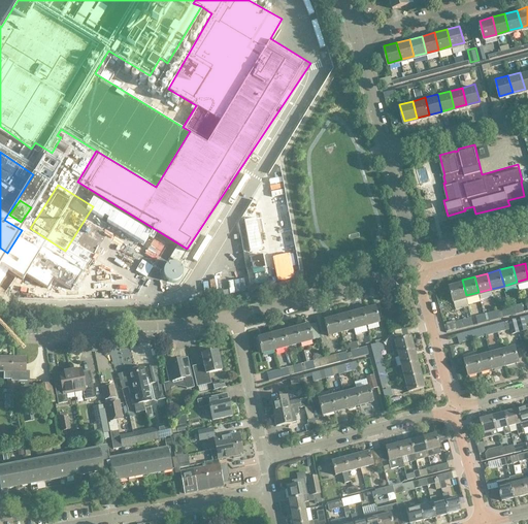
[(466,295),(462,280),(450,283),(454,299),(466,295)]
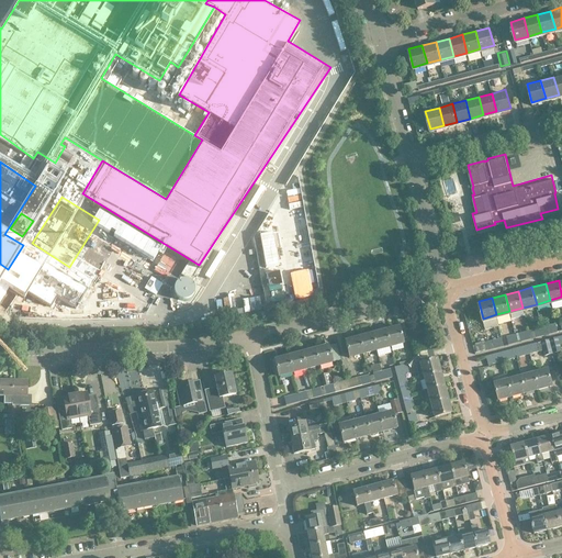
[(541,323),(543,332),(557,328),(554,320),(541,323)]
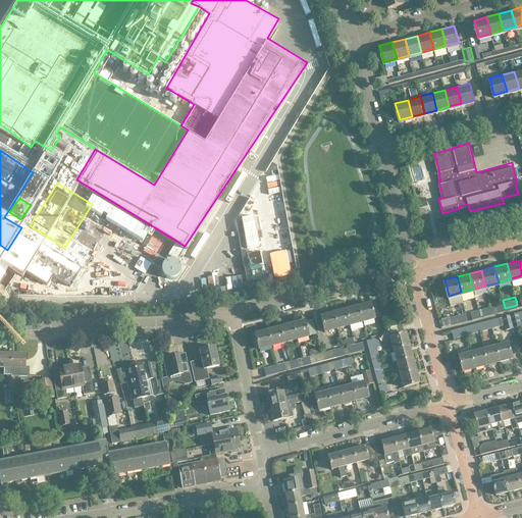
[(503,300),(490,304),(492,311),(505,308),(503,300)]
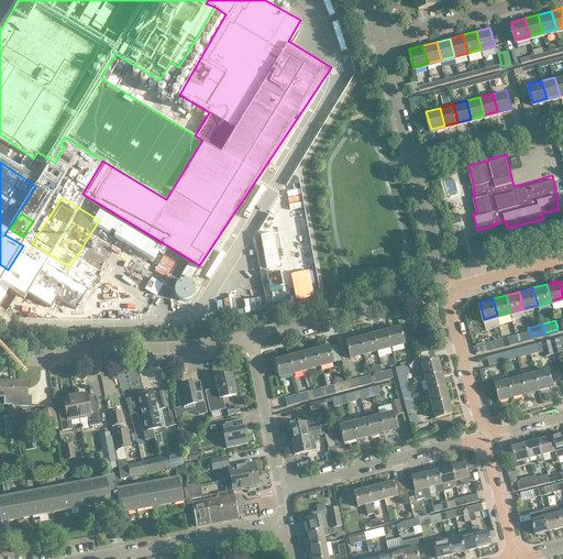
[(385,328),(389,344),(403,341),(398,325),(385,328)]
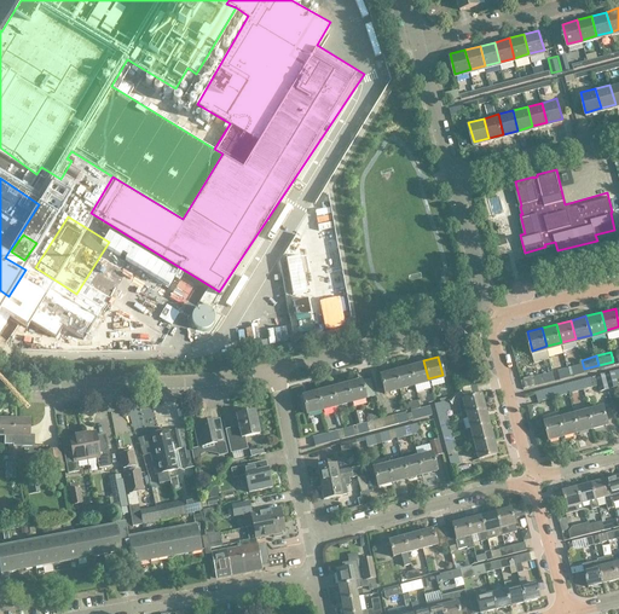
[(551,363),(553,368),(555,377),(570,374),(567,364),(566,359),(551,363)]
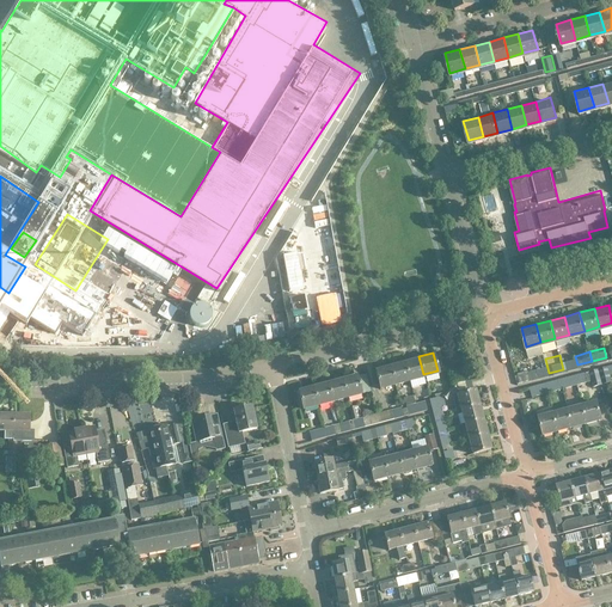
[(418,356),(404,360),(409,378),(423,374),(418,356)]
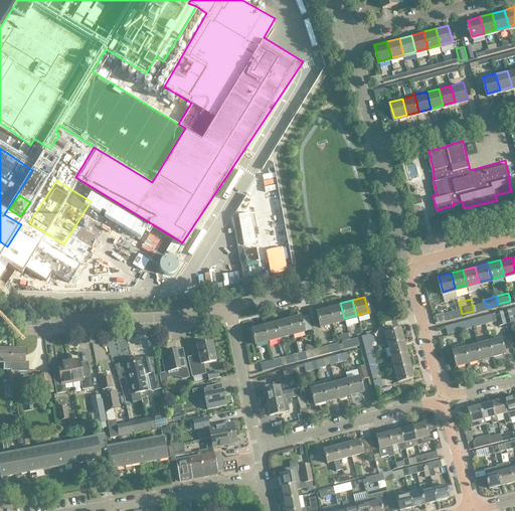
[(472,303),(474,311),(486,307),(484,300),(472,303)]
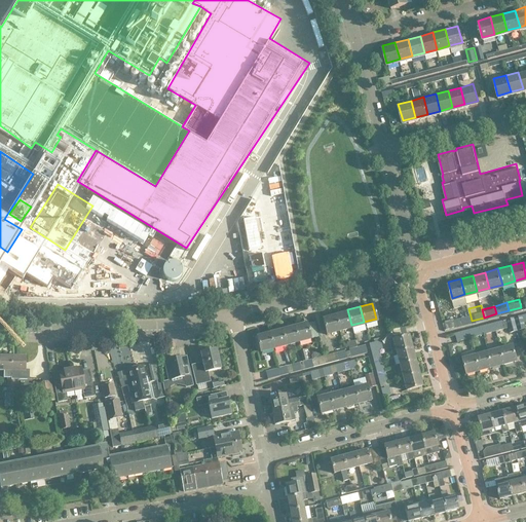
[(351,325),(347,309),(335,313),(339,328),(351,325)]
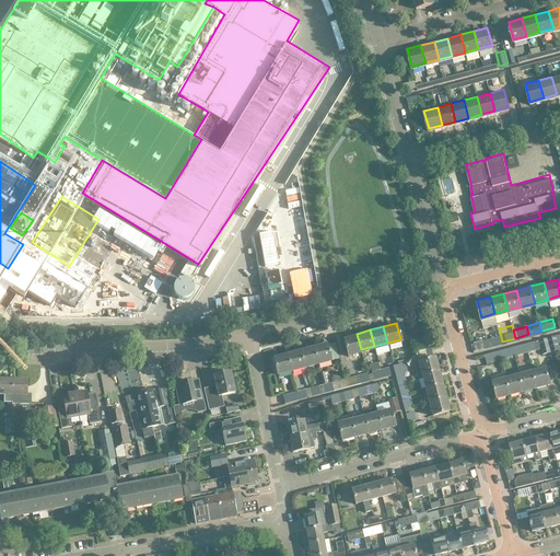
[(559,340),(559,331),(547,335),(551,349),(559,346),(558,342),(559,340)]
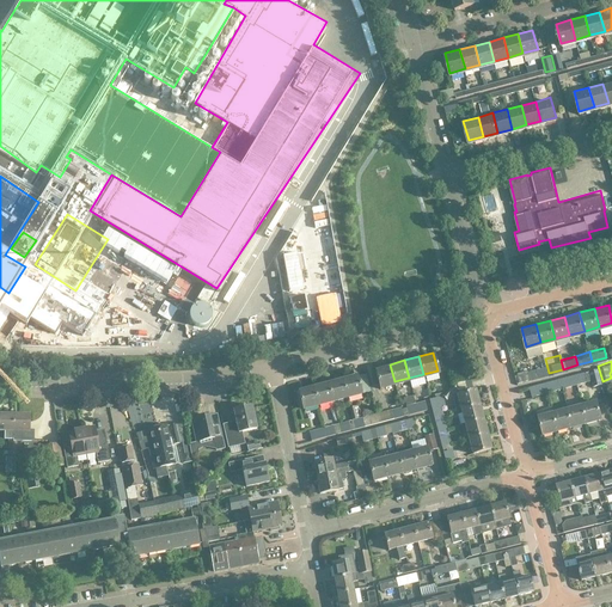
[(536,376),(549,373),(546,363),(530,368),(527,368),(530,378),(536,376)]
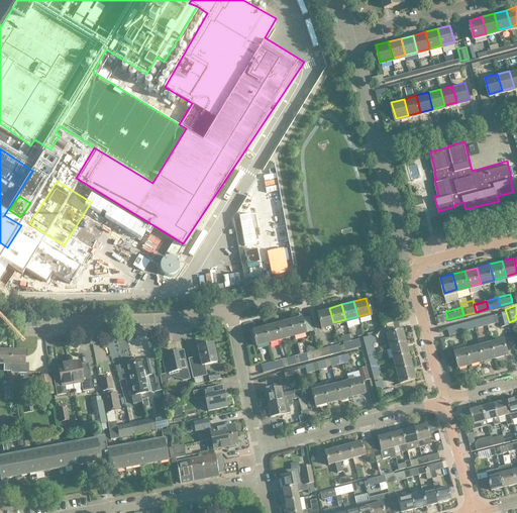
[(333,322),(329,308),(317,311),(321,326),(333,322)]
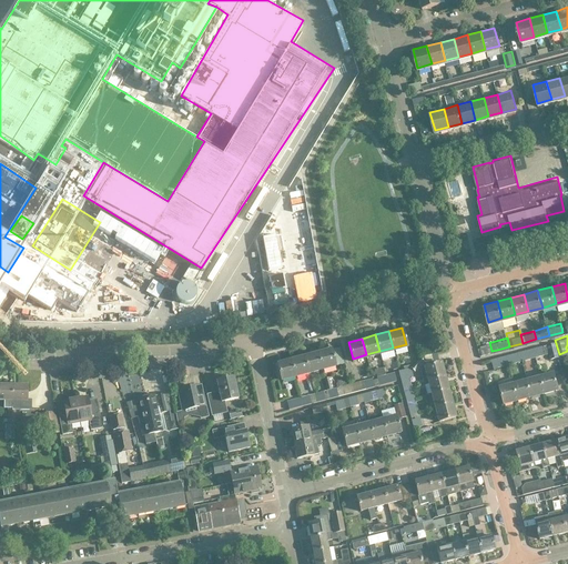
[(559,354),(555,340),(547,342),(550,356),(559,354)]
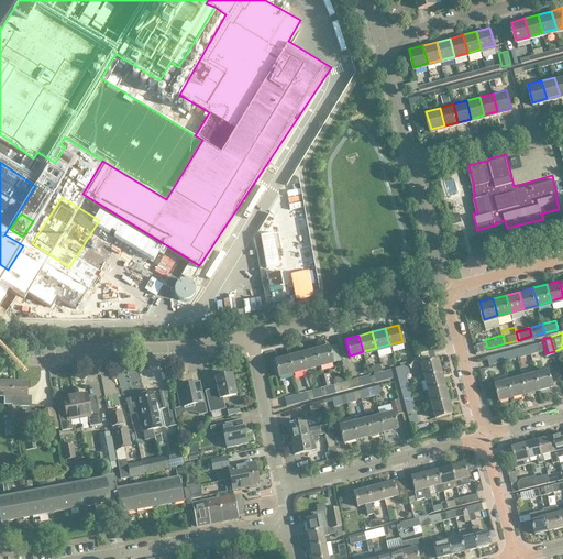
[(530,351),(539,349),(537,340),(528,342),(530,351)]
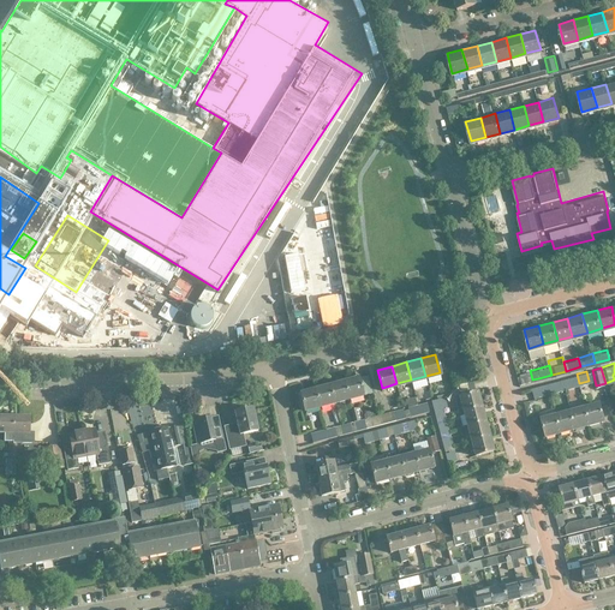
[(344,378),(348,396),(363,393),(358,375),(344,378)]
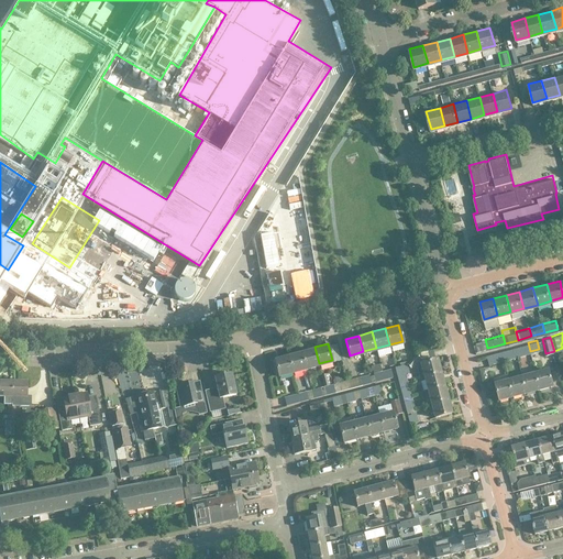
[(515,347),(517,354),(526,352),(523,343),(515,347)]
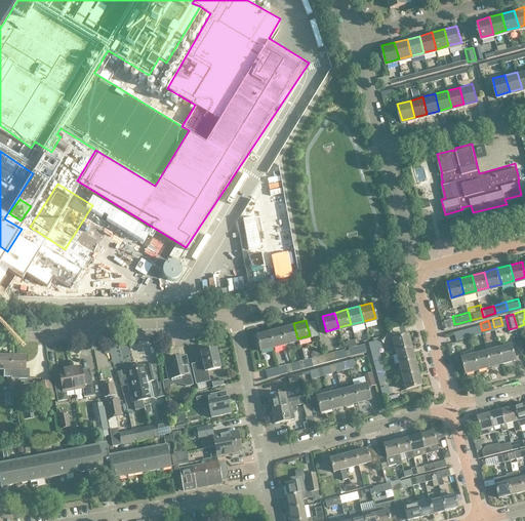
[(297,338),(293,323),(281,326),(285,342),(297,338)]
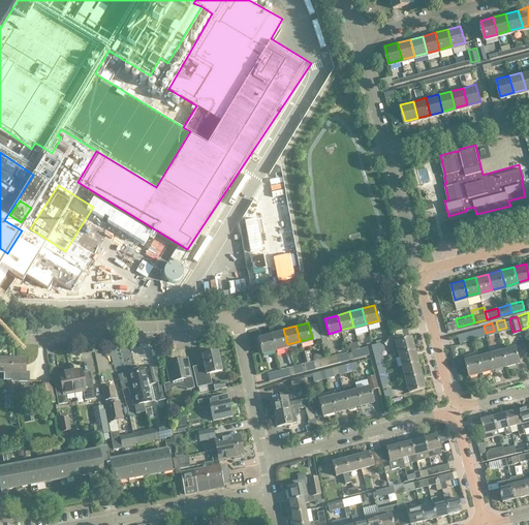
[(486,333),(484,326),(471,329),(473,336),(486,333)]
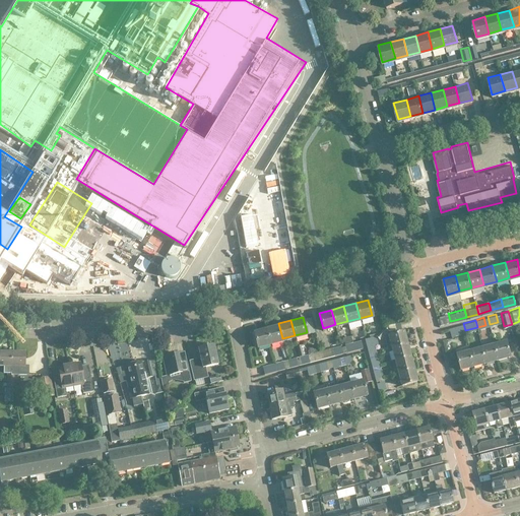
[(282,338),(278,323),(266,327),(270,342),(282,338)]
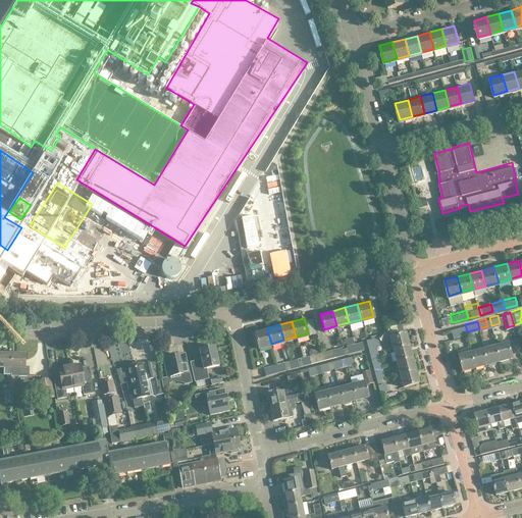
[(467,331),(465,324),(452,327),(454,335),(467,331)]
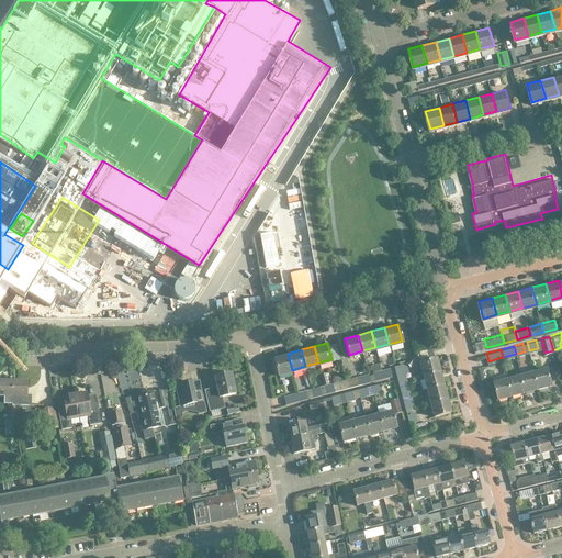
[(292,370),(288,354),(273,357),(278,374),(292,370)]
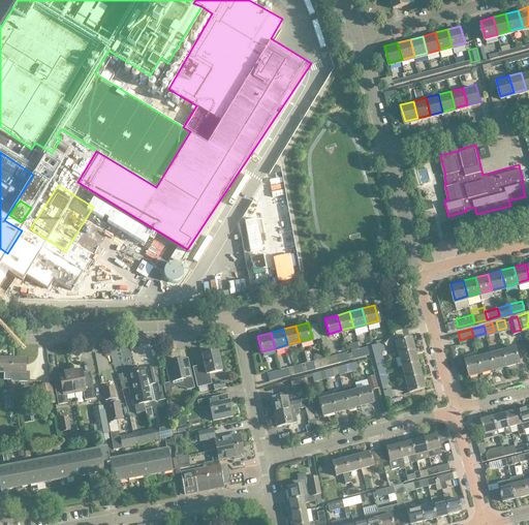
[(395,339),(399,351),(413,347),(410,335),(395,339)]
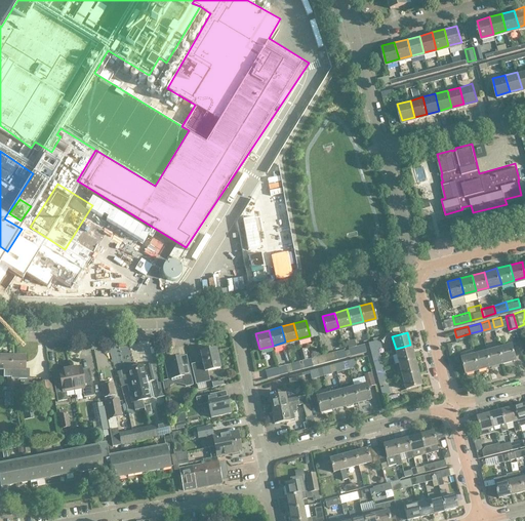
[(368,339),(370,347),(378,345),(376,337),(368,339)]
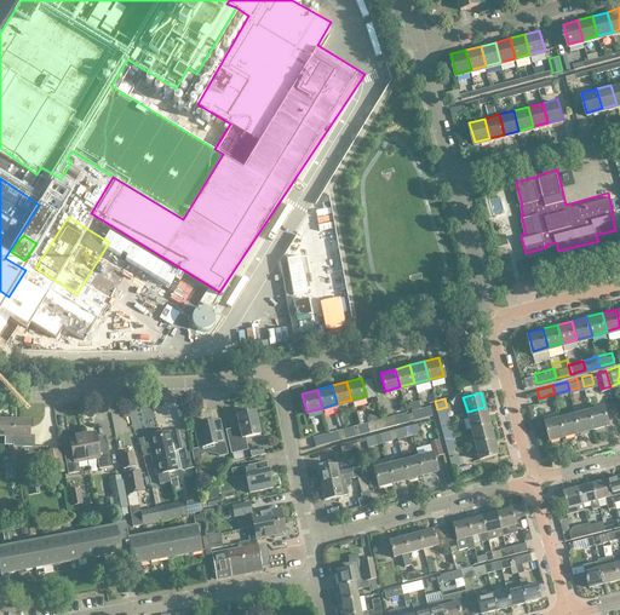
[(361,401),(350,401),(351,413),(361,413),(361,401)]
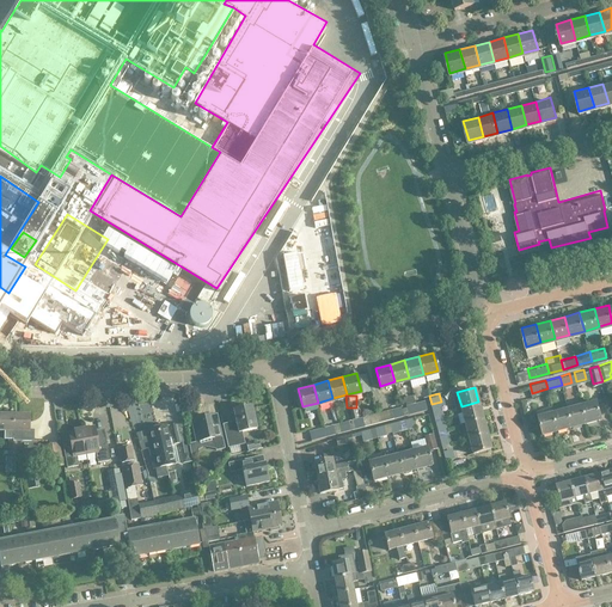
[(424,398),(415,400),(417,409),(427,406),(424,398)]
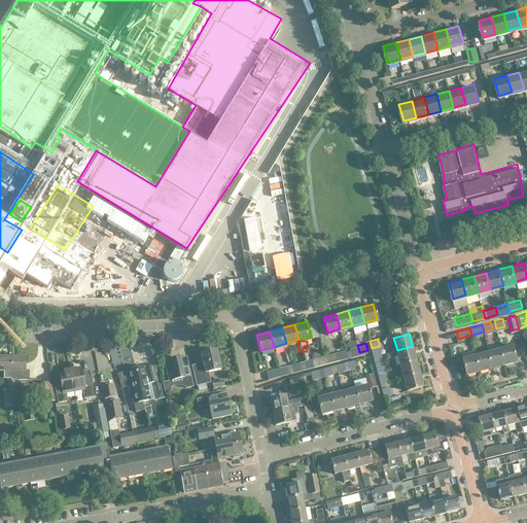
[(515,343),(501,346),(505,361),(519,357),(515,343)]
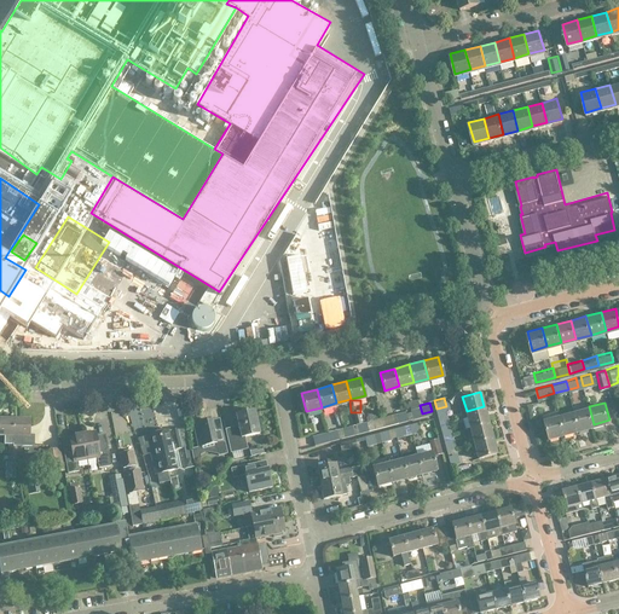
[(412,416),(422,413),(420,405),(410,407),(412,416)]
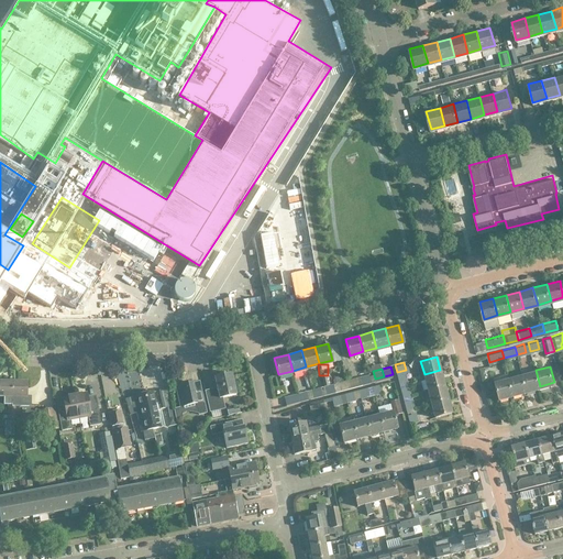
[(406,370),(397,372),(399,381),(408,379),(406,370)]
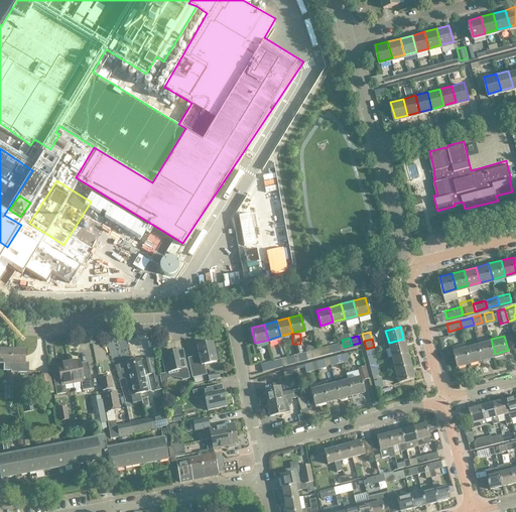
[(389,343),(392,355),(407,351),(403,339),(389,343)]
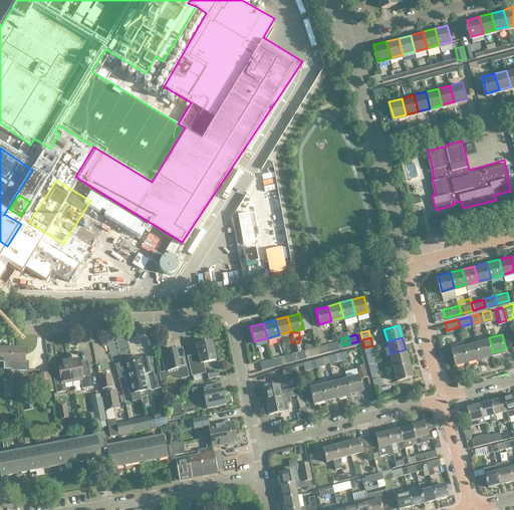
[(477,340),(481,355),(493,352),(489,337),(477,340)]
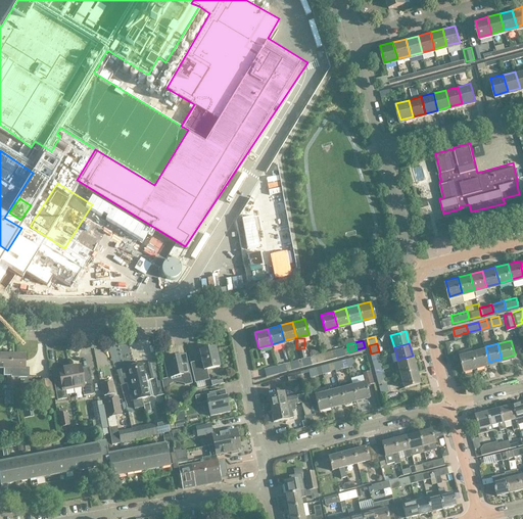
[(199,347),(201,358),(191,361),(195,380),(208,377),(206,367),(220,364),(215,344),(199,347)]
